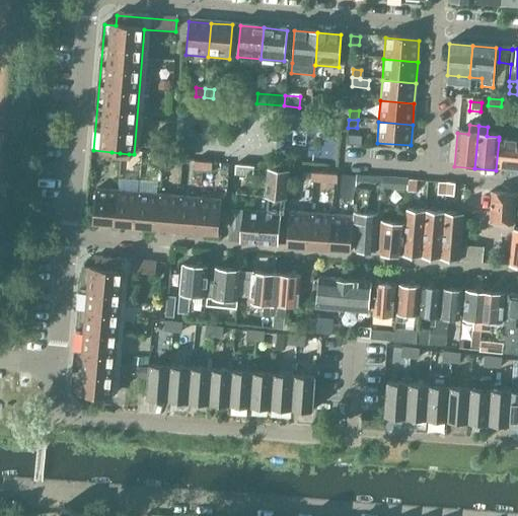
[(496,170),(514,172),(517,142),(499,140),(496,170)]
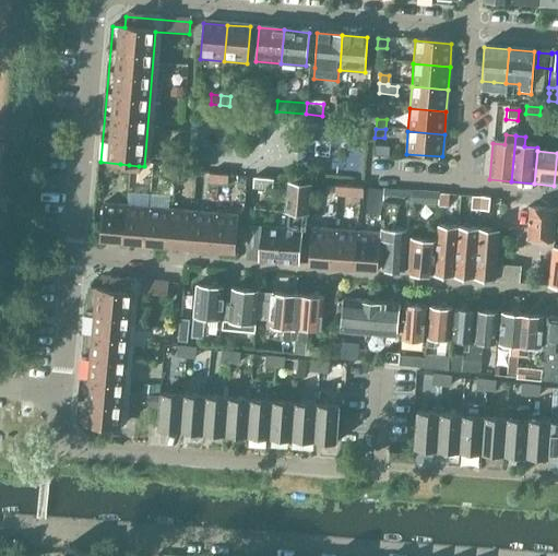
[(120,173),(128,174),(129,165),(120,164),(120,173)]
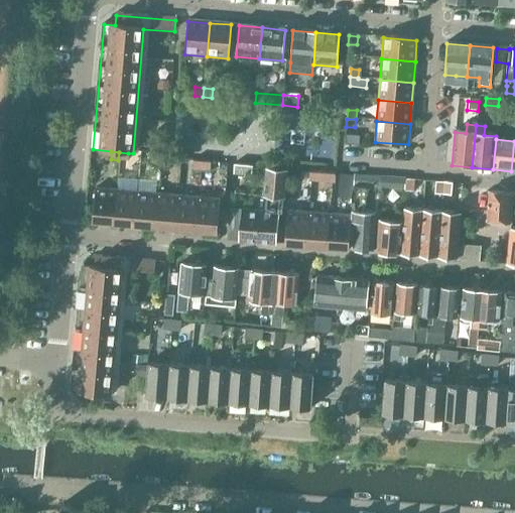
[(119,152),(118,160),(128,161),(128,153),(119,152)]
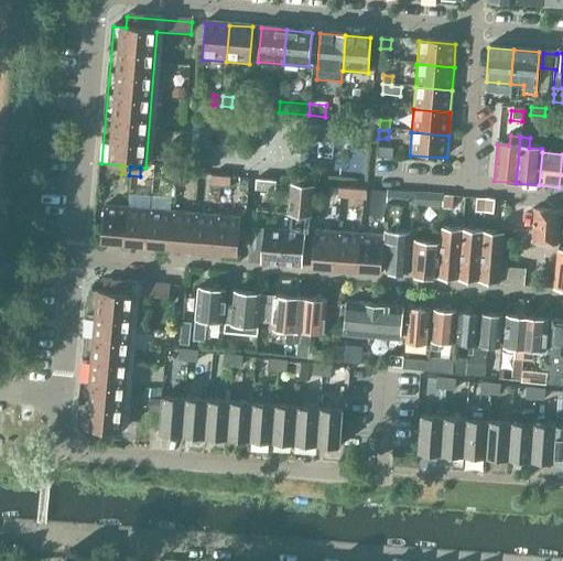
[(165,182),(174,183),(175,174),(166,173),(165,182)]
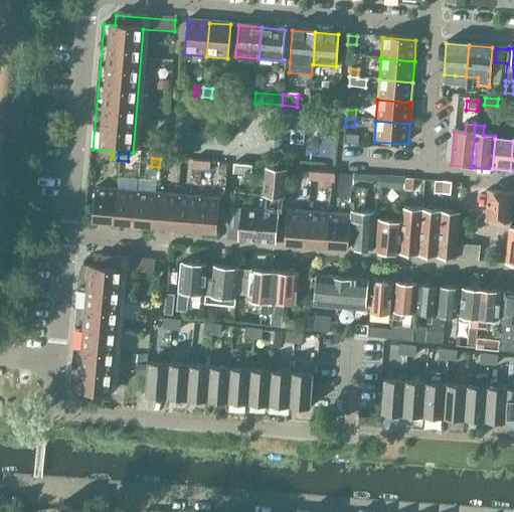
[(160,159),(159,167),(168,168),(169,160),(160,159)]
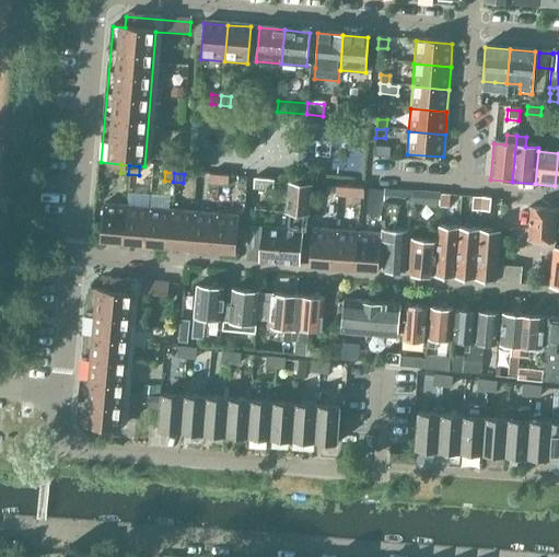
[(208,185),(218,186),(219,177),(209,176),(208,185)]
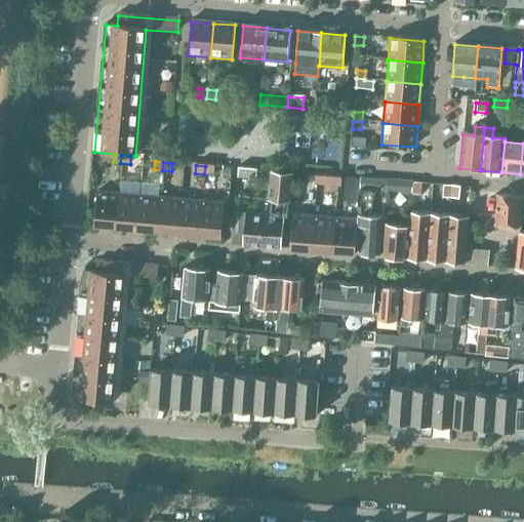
[(205,166),(204,174),(213,174),(213,166),(205,166)]
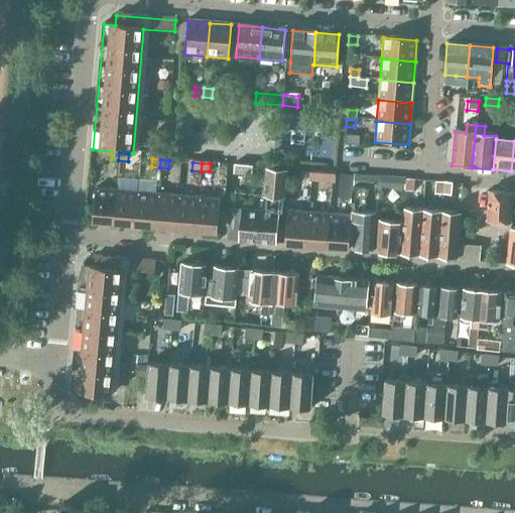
[(286,170),(266,169),(263,198),(265,198),(279,199),(283,200),(286,170)]
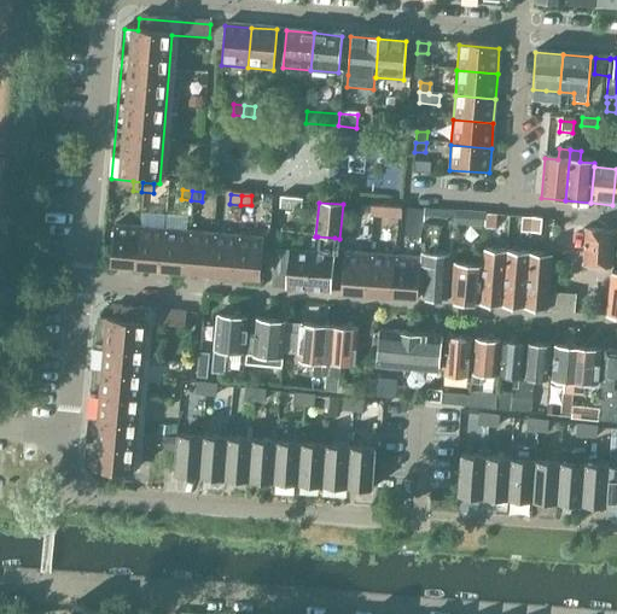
[(370,218),(400,221),(401,210),(371,208),(370,218)]
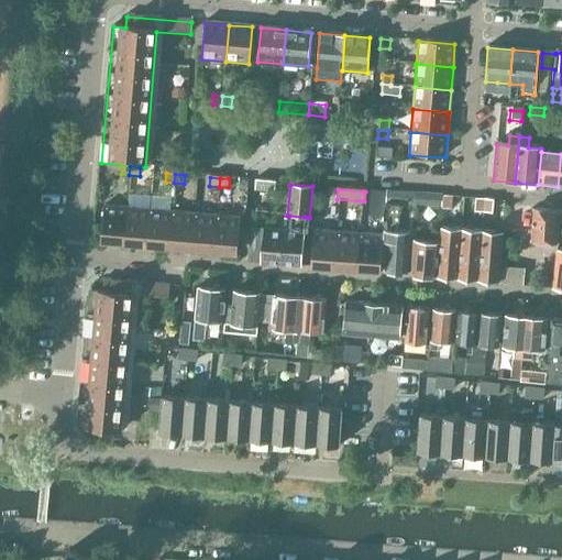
[(372,219),(384,220),(385,206),(386,193),(375,191),(372,219)]
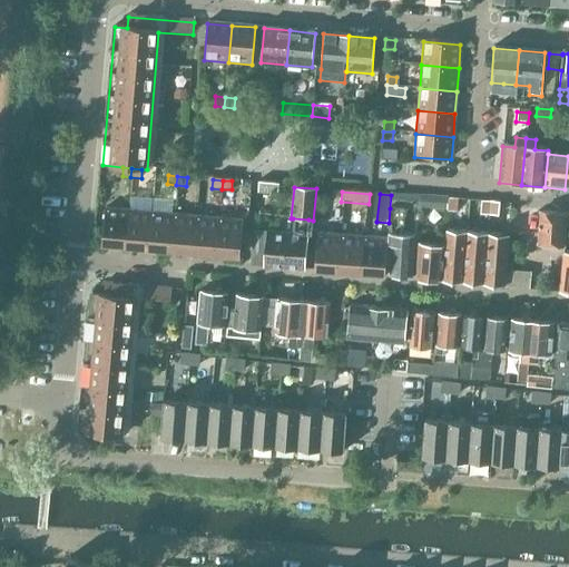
[(421,197),(391,195),(390,208),(403,209),(420,211),(421,197)]
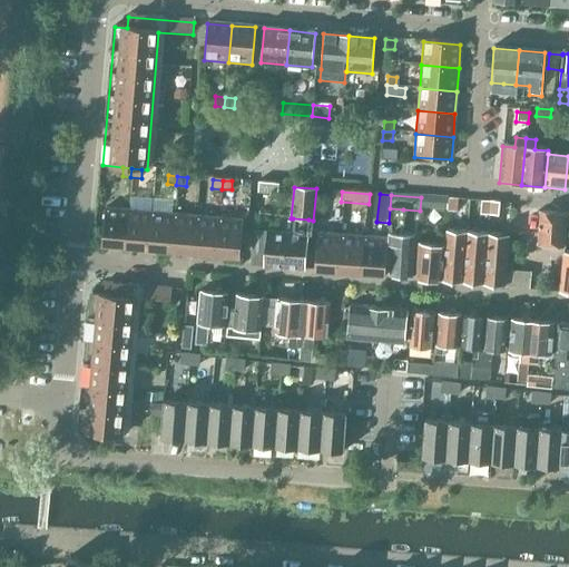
[(445,198),(421,197),(420,211),(445,213),(445,198)]
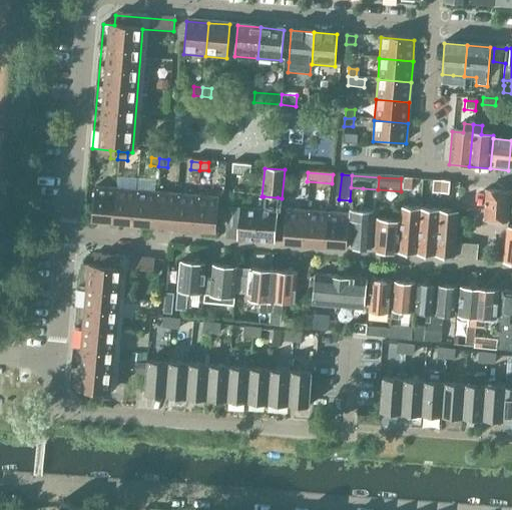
[(403,178),(401,178),(401,191),(411,192),(412,180),(403,179),(403,178)]
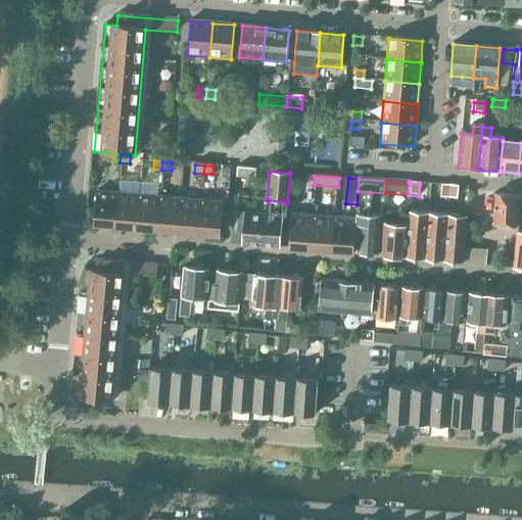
[(440,198),(447,198),(448,186),(441,186),(440,198)]
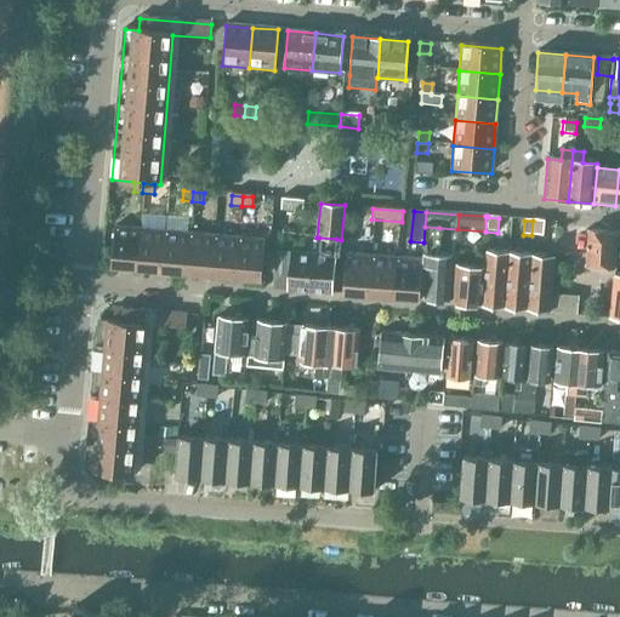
[(533,221),(532,235),(542,236),(544,222),(533,221)]
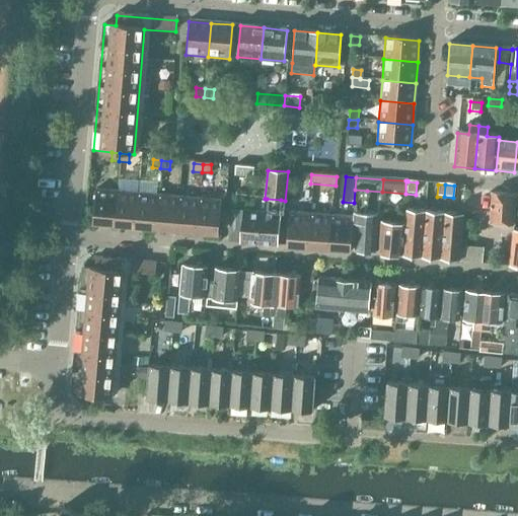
[(354,203),(353,218),(352,225),(356,225),(354,251),(374,253),(376,216),(365,215),(367,191),(355,190),(354,203)]
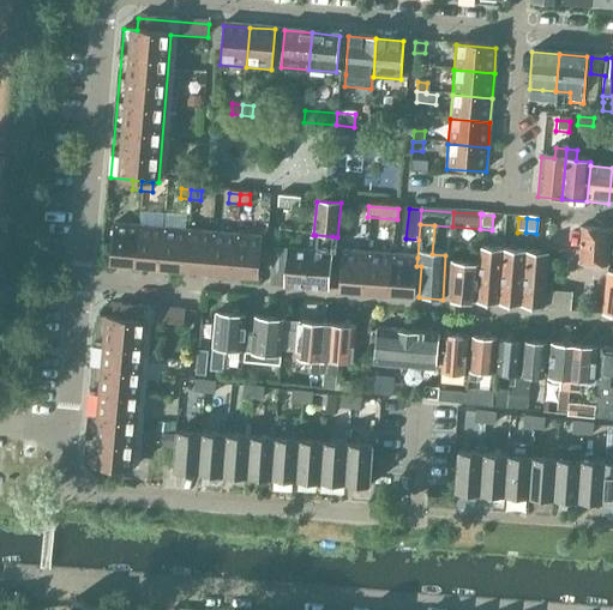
[(110,266),(134,267),(138,228),(113,225),(110,266)]
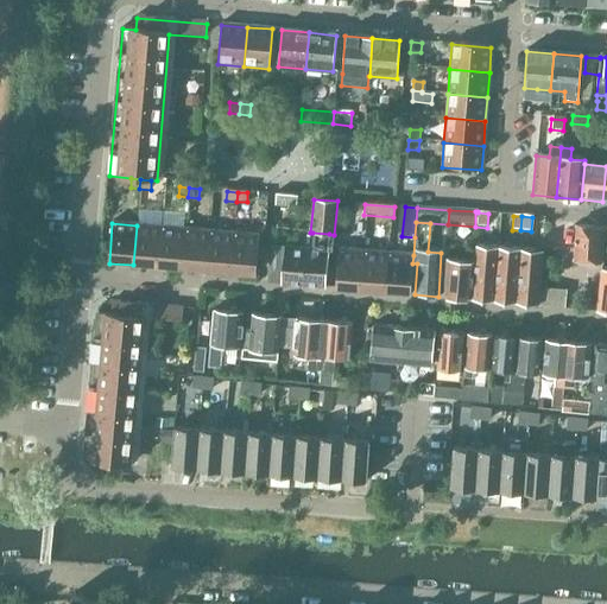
[(133,265),(158,267),(160,228),(137,226),(133,265)]
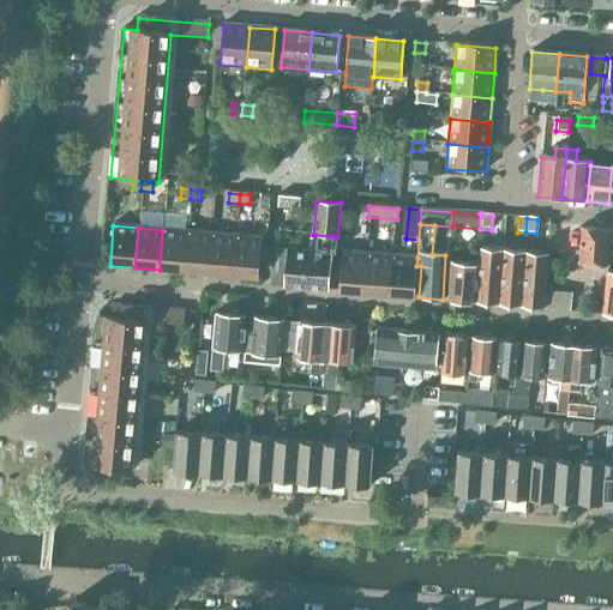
[(160,270),(184,272),(187,231),(162,230),(160,270)]
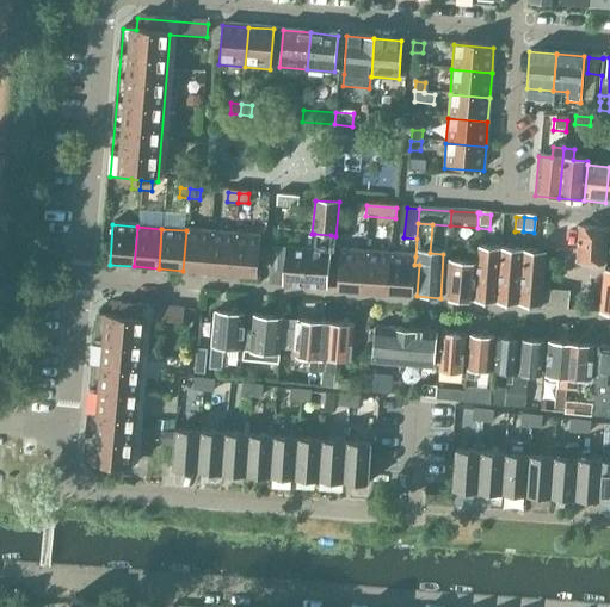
[(578,229),(574,262),(604,266),(607,231),(578,229)]
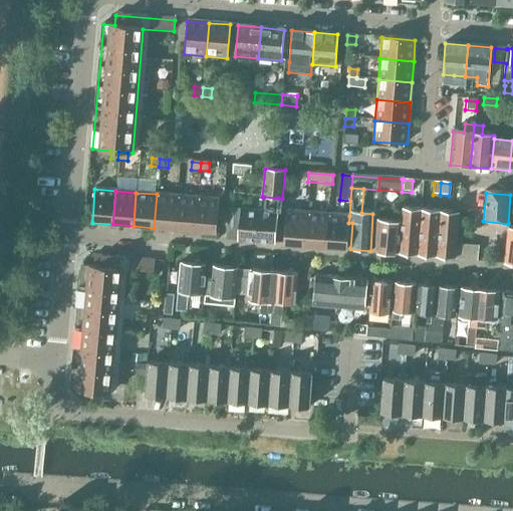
[(154,228),(175,230),(178,196),(157,194),(154,228)]
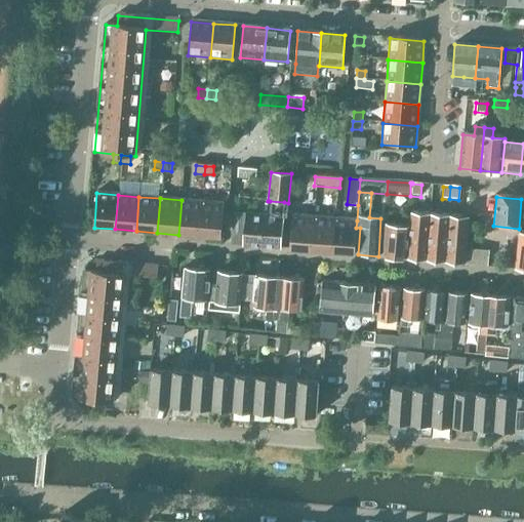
[(178,235),(199,236),(202,202),(182,200),(178,235)]
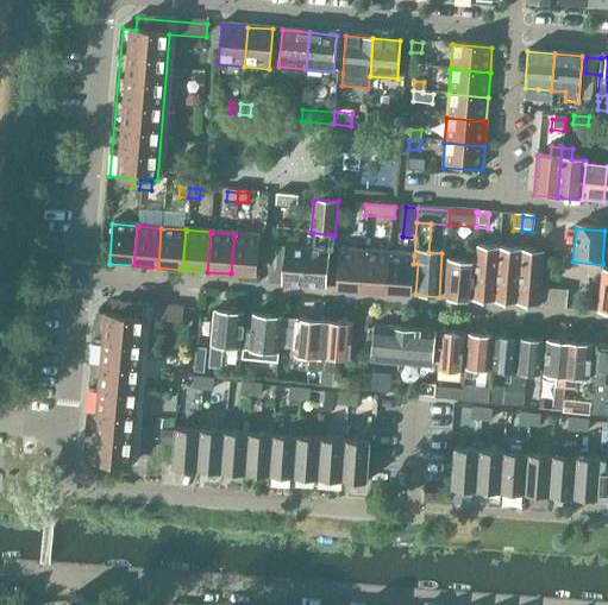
[(330,234),(313,233),(312,251),(328,252),(330,234)]
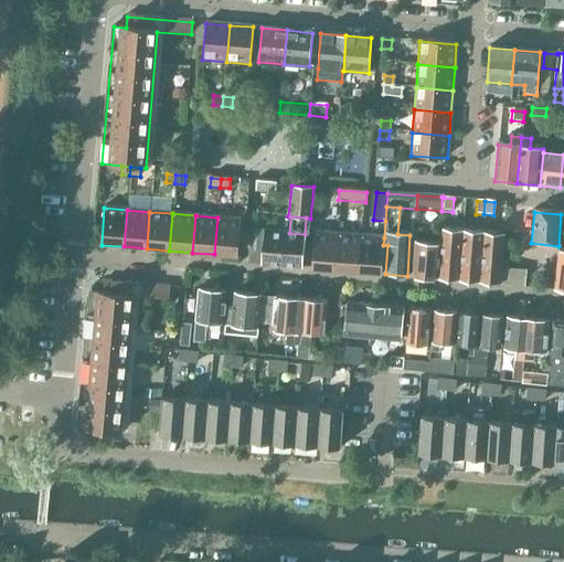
[(217,218),(214,254),(237,256),(241,219),(217,218)]
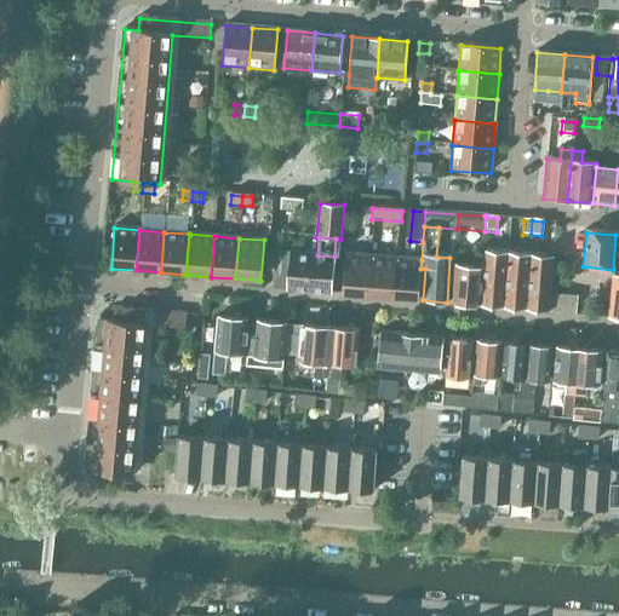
[(481,306),(503,309),(508,253),(486,252),(481,306)]
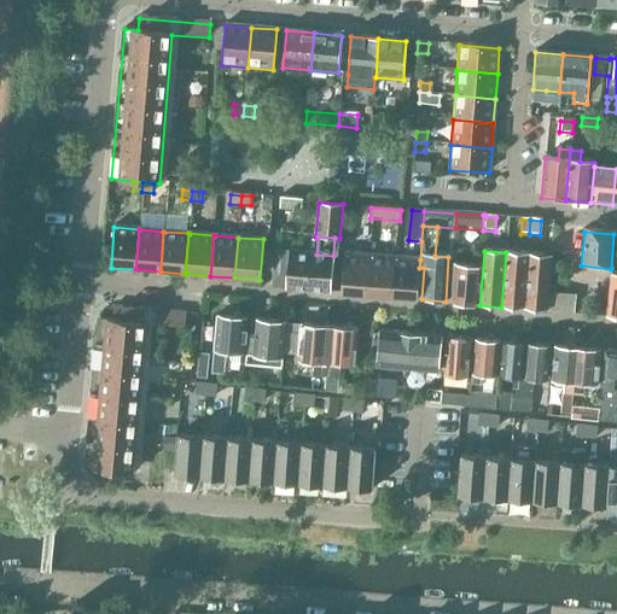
[(316,255),(289,252),(285,290),(331,293),(333,256),(316,255)]
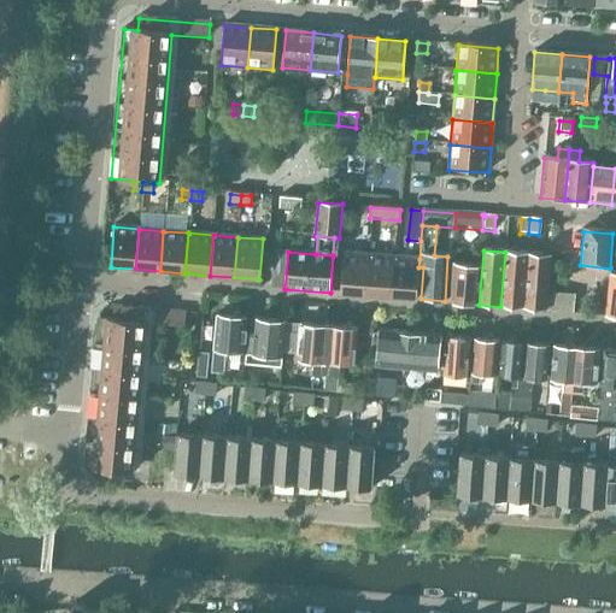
[(500,307),(523,310),(528,254),(505,252),(500,307)]
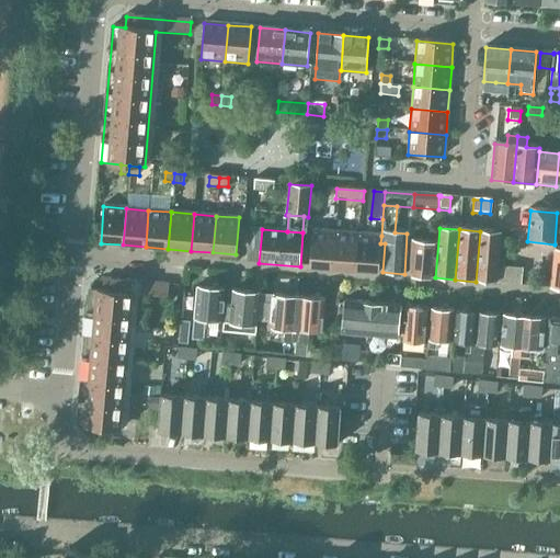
[(310,268),(332,270),(335,232),(312,231),(310,268)]
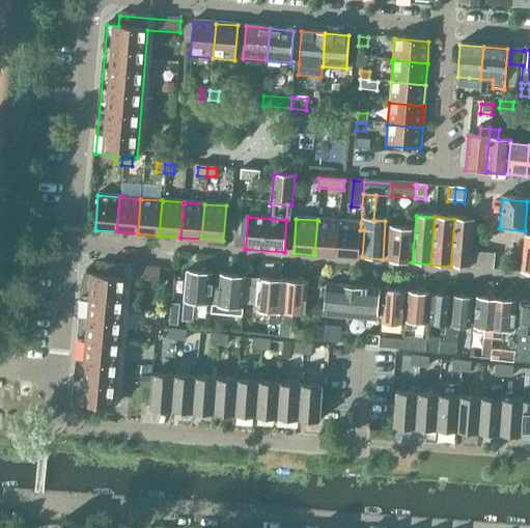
[(454,219),(450,267),(469,268),(473,220),(454,219)]
